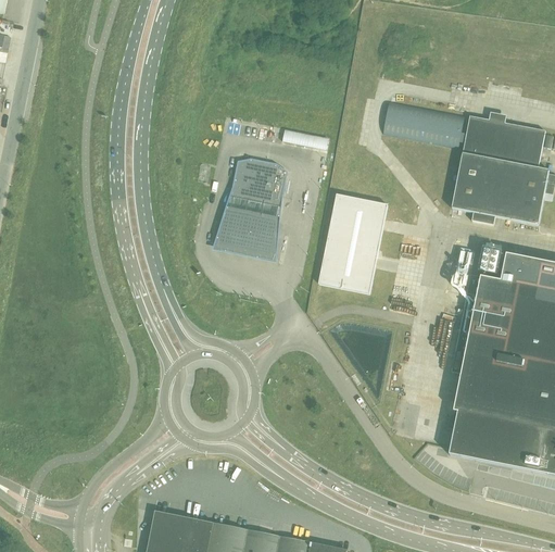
[(0,58),(4,60),(10,34),(0,32),(0,58)]
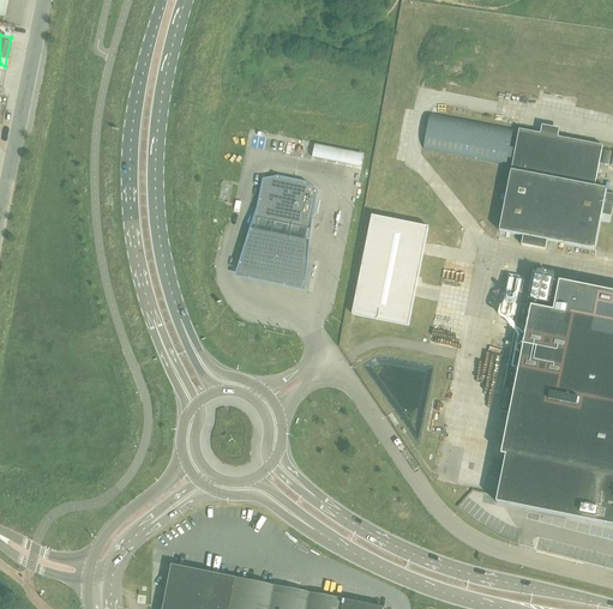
[(430,108),(422,142),(505,158),(512,125),(430,108)]
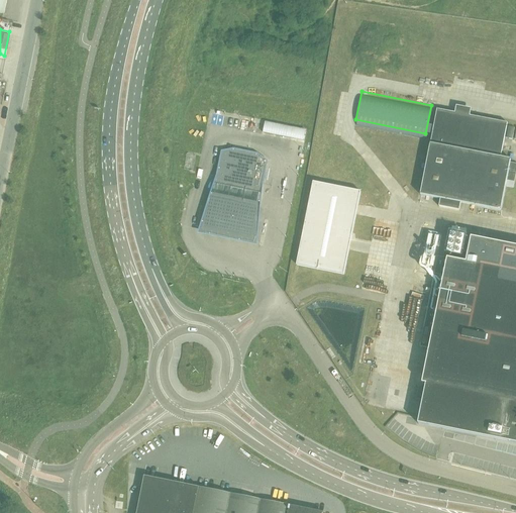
[(420,199),(427,200),(429,193),(440,195),(438,203),(458,207),(460,199),(501,207),(501,204),(506,176),(515,178),(515,172),(515,160),(511,160),(511,157),(501,155),(508,120),(438,106),(420,199)]
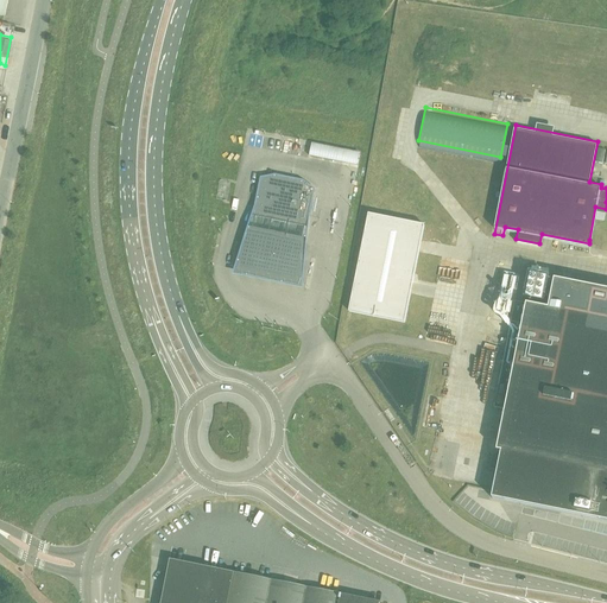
[(601,159),(604,145),(598,144),(594,158),(601,159)]
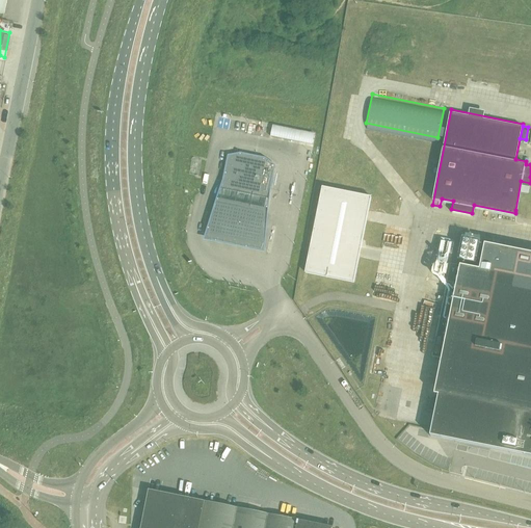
[(312,131),(303,130),(302,138),(310,139),(312,131)]
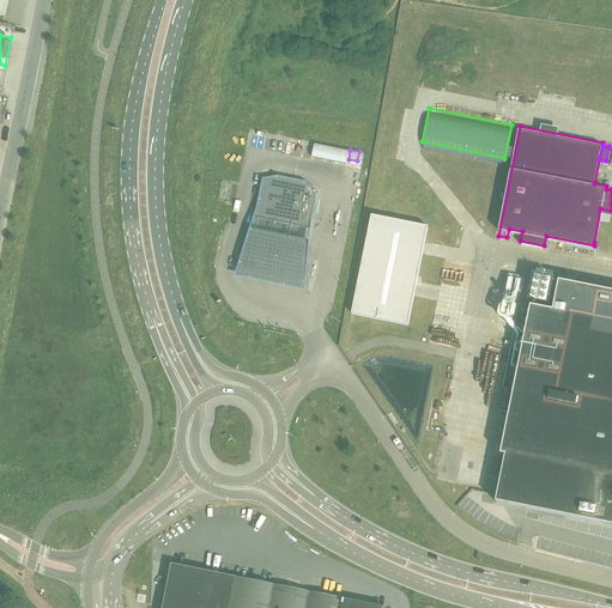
[(304,177),(276,171),(261,175),(254,212),(308,224),(315,186),(304,177)]
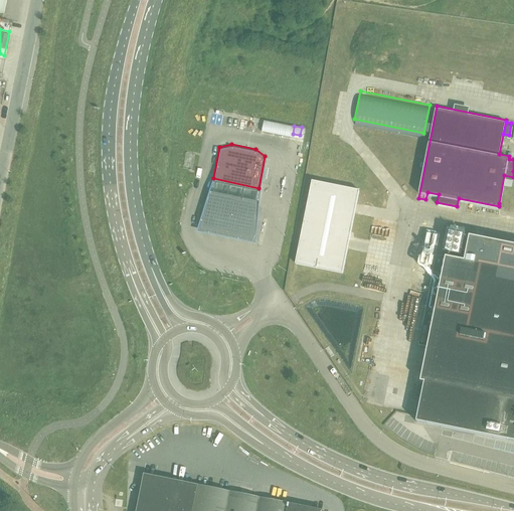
[(358,187),(311,177),(295,261),(342,270),(358,187)]
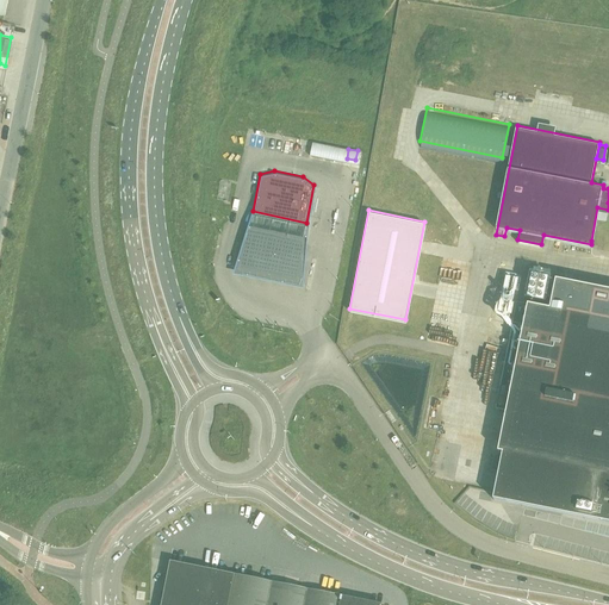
[(306,223),(253,211),(244,226),(304,237),(306,223)]
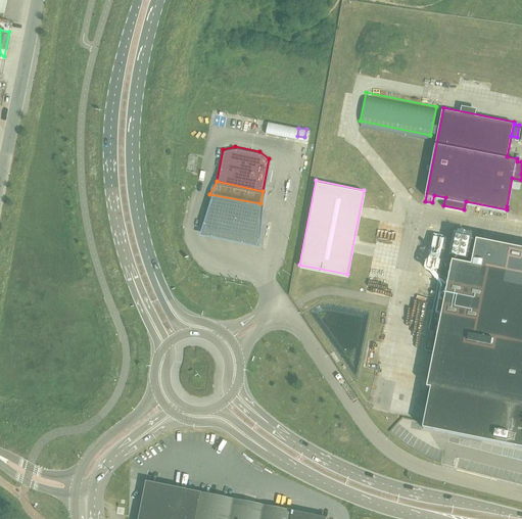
[(261,203),(209,194),(196,233),(257,245),(261,203)]
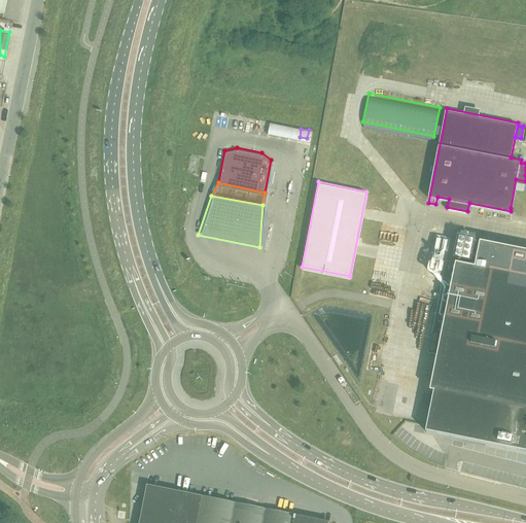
[(525,247),(480,238),(475,264),(456,259),(452,278),(443,276),(427,349),(437,351),(430,387),(433,388),(425,428),(525,448),(525,247)]
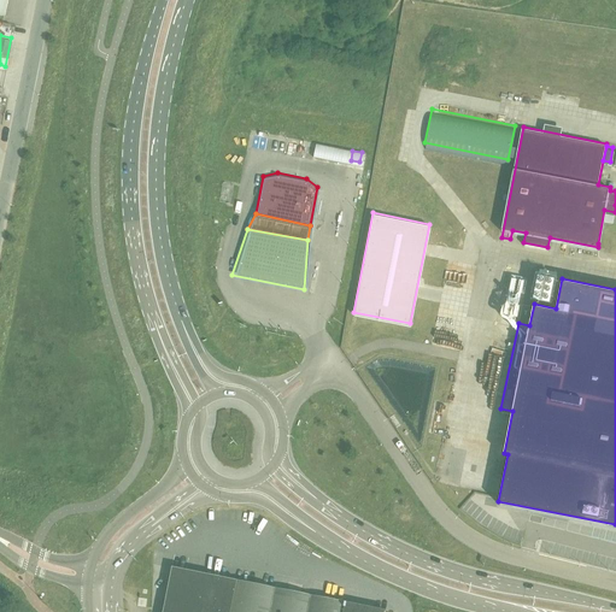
[(172,564),(162,611),(271,611),(277,584),(172,564)]
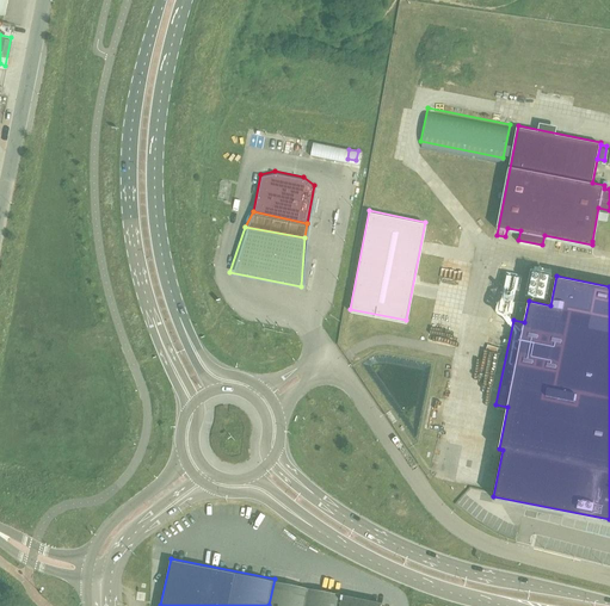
[(275,579),(269,605),(377,605),(380,600),(275,579)]
